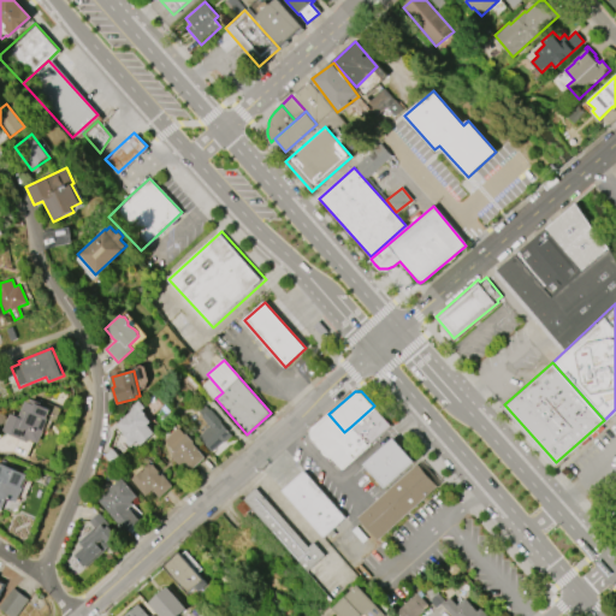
[(10,413),(18,416),(24,401),(29,402),(30,398),(42,403),(41,406),(52,409),(39,443),(29,439),(27,443),(1,432),(10,413)]
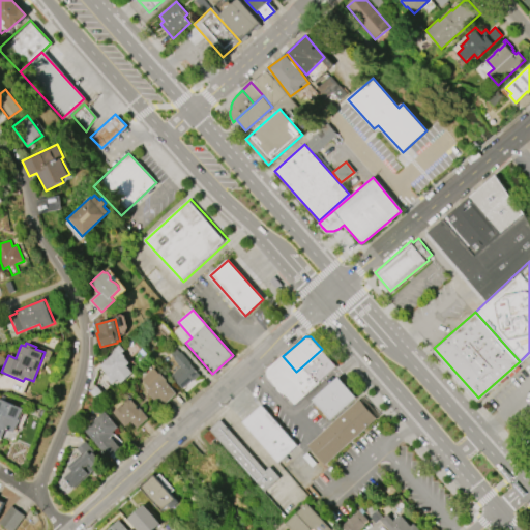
[(99,365),(113,353),(112,352),(114,350),(114,349),(120,344),(125,351),(123,353),(126,356),(125,357),(129,363),(127,365),(133,373),(121,383),(117,378),(111,384),(108,380),(110,378),(99,365)]
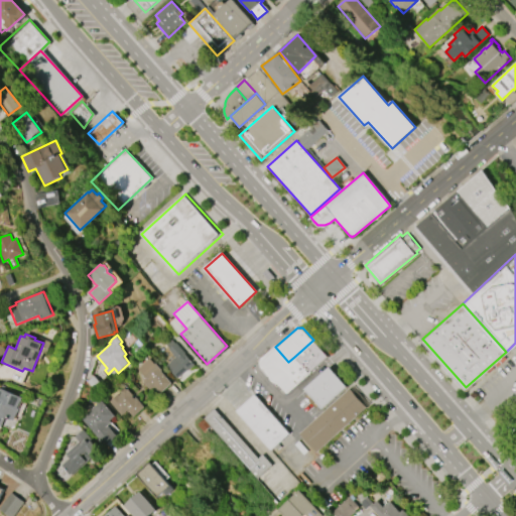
[(177,378),(165,366),(174,357),(167,350),(168,349),(165,345),(171,340),(174,343),(184,353),(183,354),(195,365),(188,370),(187,369),(177,378)]
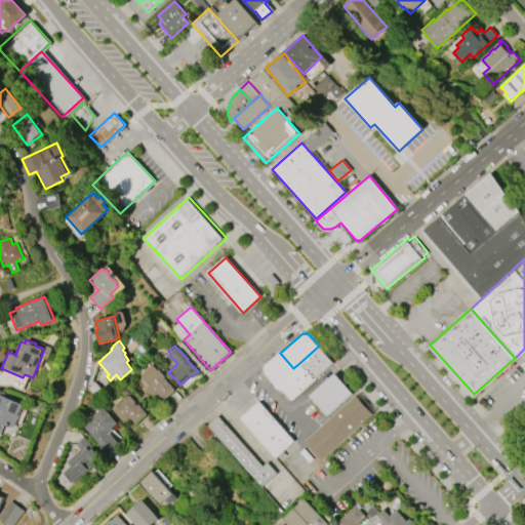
[(332,361),(319,346),(299,363),(313,377),(332,361)]
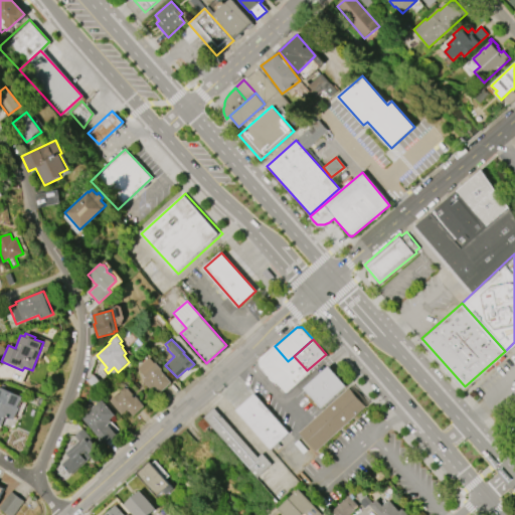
[(275,346),(263,358),(261,359),(261,361),(262,364),(268,370),(268,373),(269,376),(271,378),(275,380),(277,380),(285,389),(307,370),(294,356),(288,361),(275,346)]
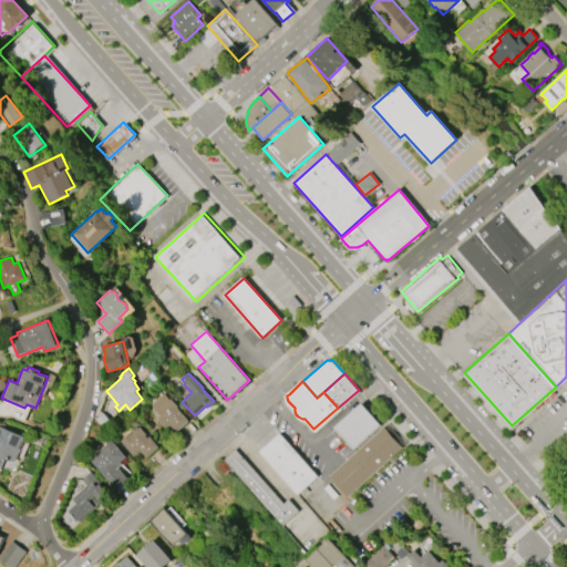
[(150,405),(164,393),(169,400),(171,399),(177,406),(177,408),(188,421),(176,433),(172,428),(169,430),(167,426),(165,429),(157,421),(158,420),(157,419),(160,416),(150,405)]
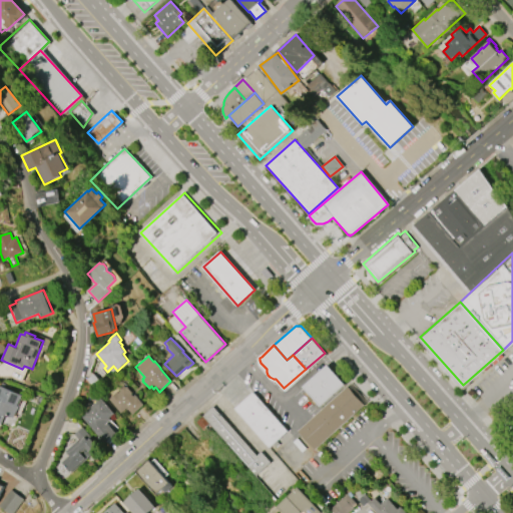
[(328,362),(345,382),(321,404),(303,385),(328,362)]
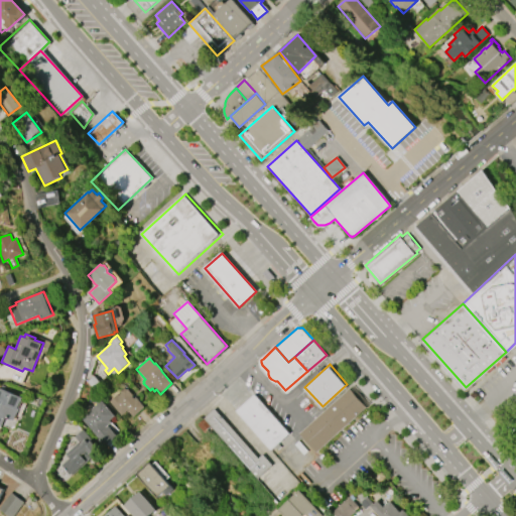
[(349,386),(299,431),(316,450),(366,405),(349,386)]
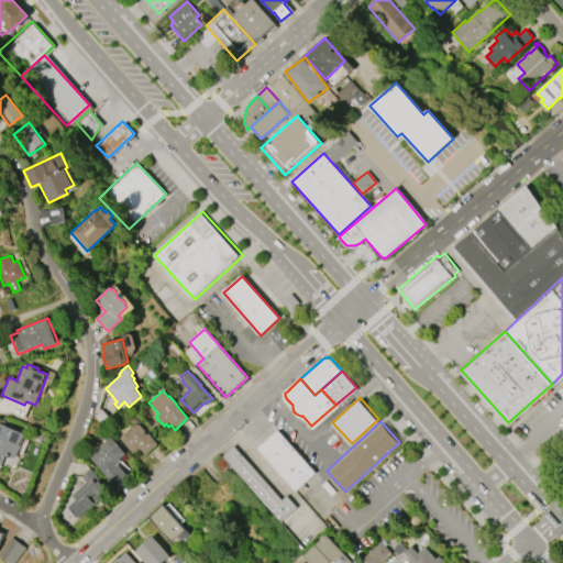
[(150,434),(157,444),(145,455),(139,446),(132,452),(119,438),(130,429),(129,428),(135,422),(136,424),(139,423),(148,435),(150,434)]
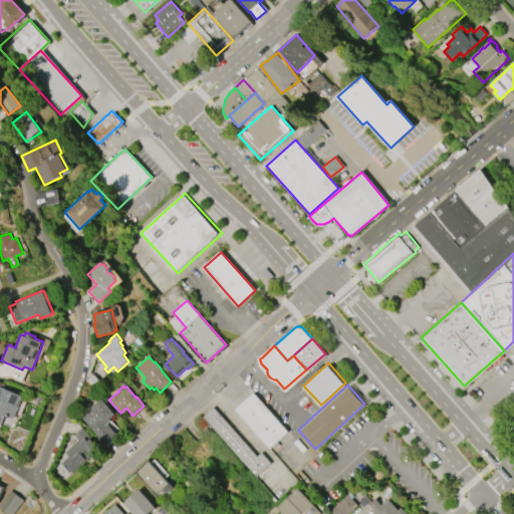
[(0,427),(0,388),(23,398),(19,407),(20,407),(15,419),(5,414),(0,427)]
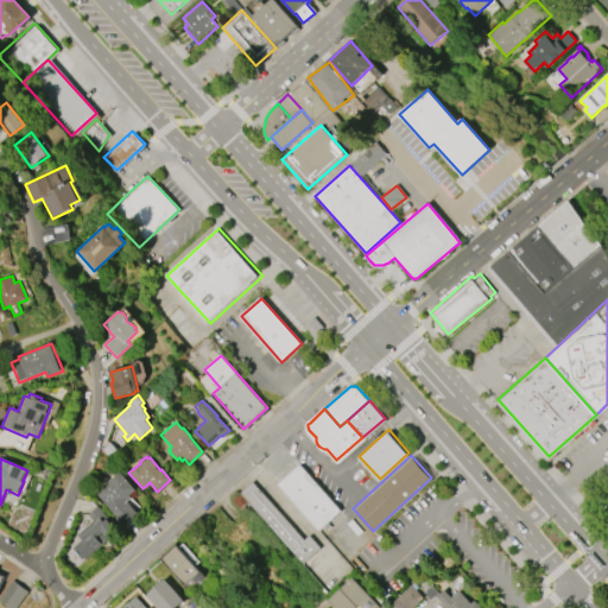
[(299,466),(341,511),(318,531),(278,485),(299,466)]
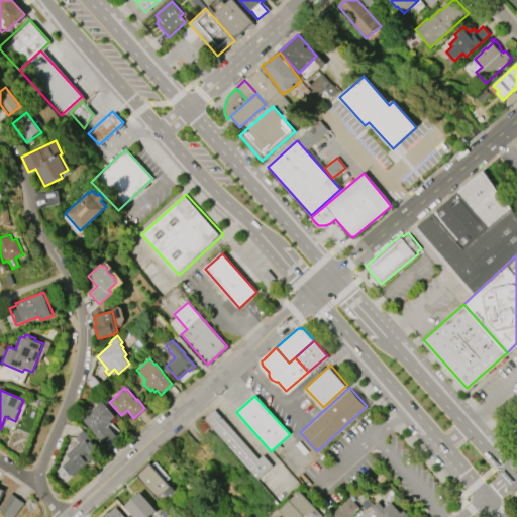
[(101,401),(115,417),(110,421),(112,423),(108,426),(117,436),(106,446),(81,419),(101,401)]
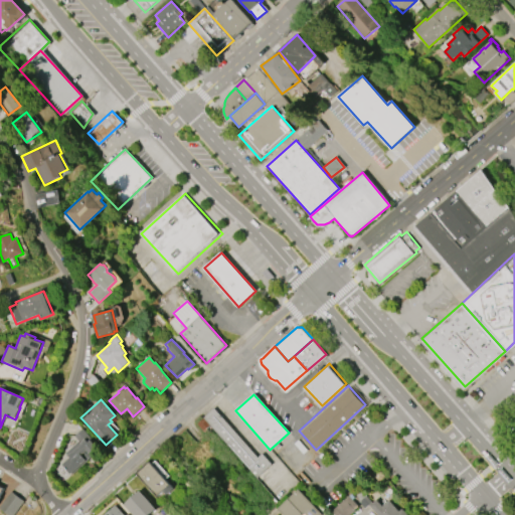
[(256,478),(202,417),(213,408),(258,458),(262,454),(271,465),(256,478)]
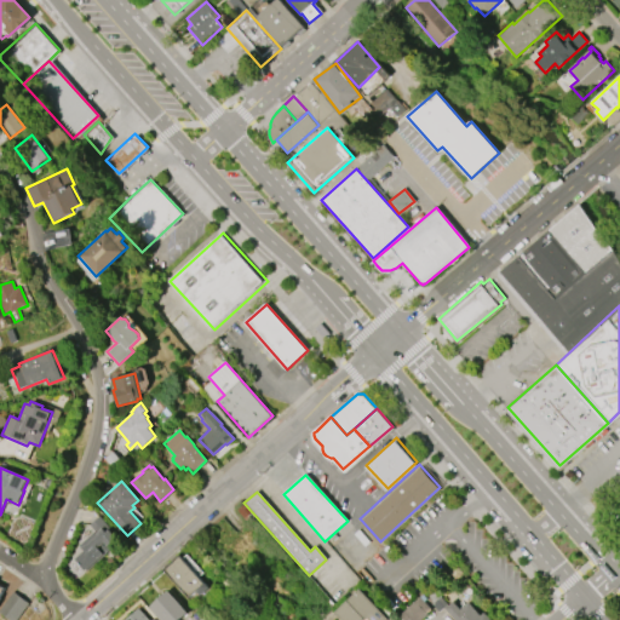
[(98,515),(119,538),(110,544),(113,546),(108,551),(109,552),(87,570),(86,570),(74,557),(84,549),(80,545),(95,532),(89,524),(98,515)]
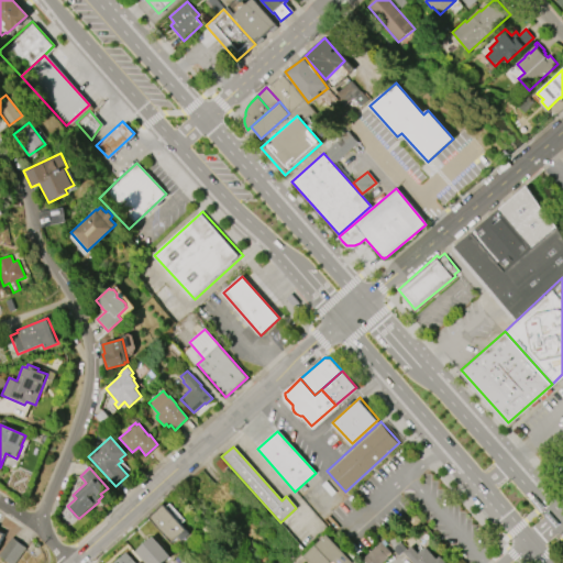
[(164,505),(191,534),(183,541),(179,538),(174,542),(151,518),(164,505)]
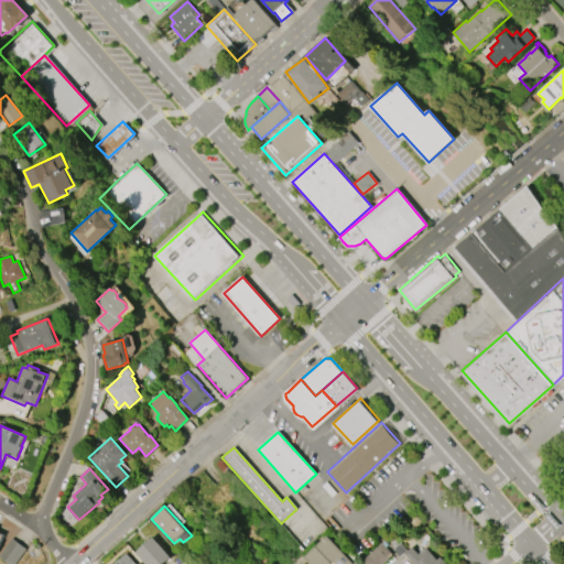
[(326,535),(345,556),(348,553),(354,559),(350,562),(353,563),(310,563),(303,556),(326,535)]
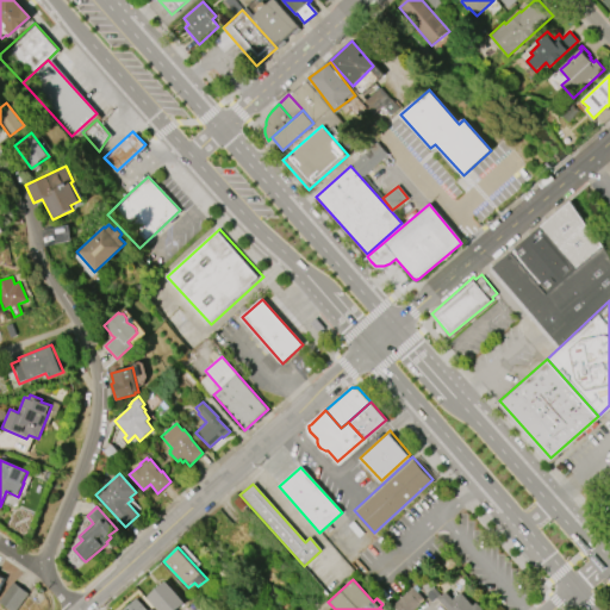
[(11,609),(0,602),(0,599),(13,582),(29,593),(16,609),(11,609)]
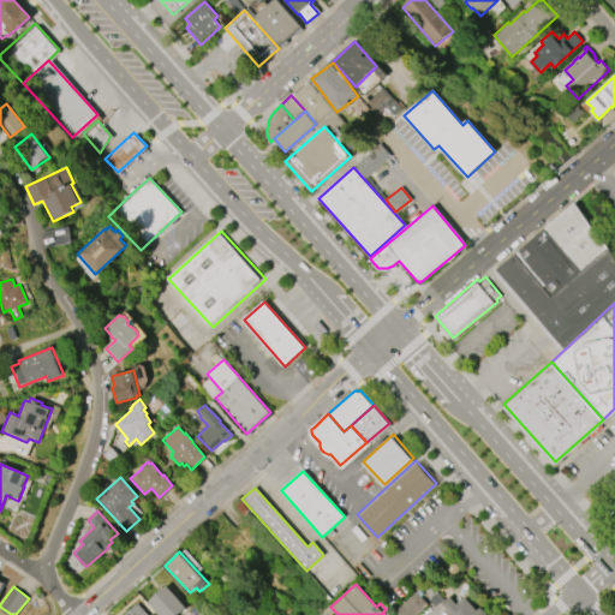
[(166,586),(185,608),(177,614),(160,614),(149,602),(166,586)]
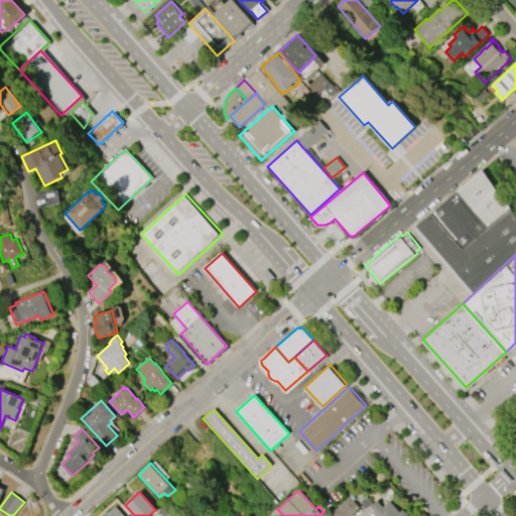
[(350,497),(358,506),(353,510),(355,512),(350,515),(343,515),(341,515),(337,515),(333,511),(350,497)]
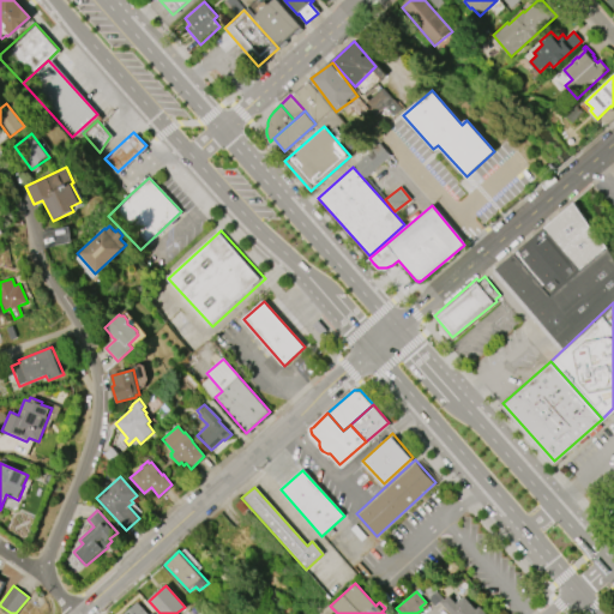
[(451,613),(440,602),(449,596),(456,603),(464,596),(476,609),(480,607),(486,613),(451,613)]
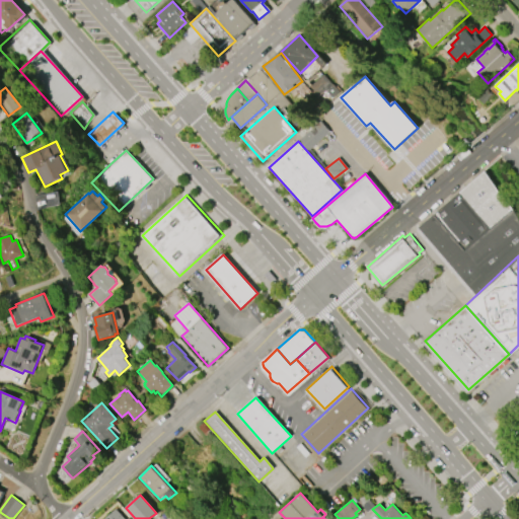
[(103,518),(116,509),(124,518),(103,518)]
